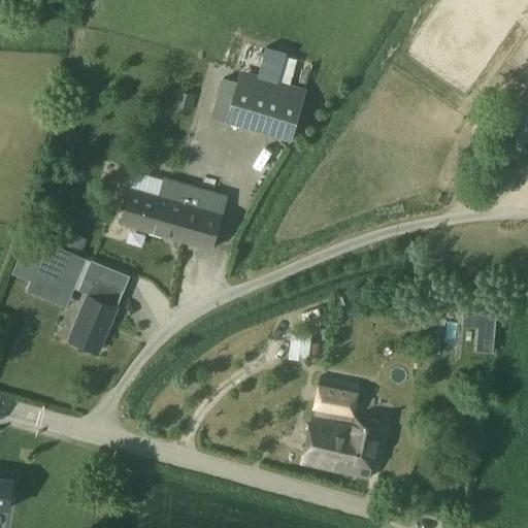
[(238,81),(227,122),(290,140),(301,100),(238,81)]
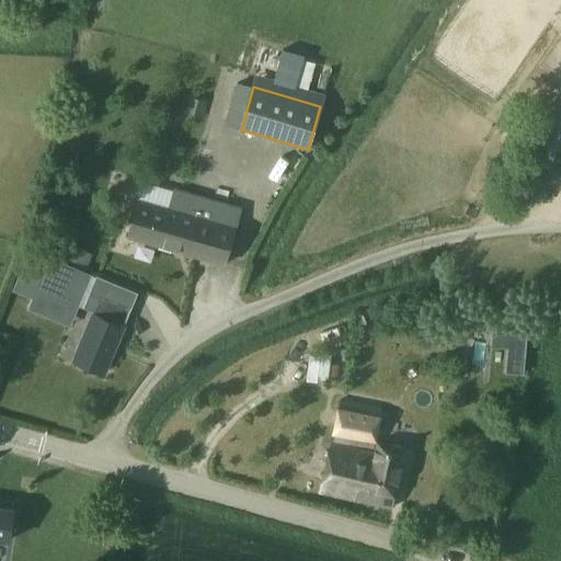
[(138,199),(127,237),(225,264),(241,208),(175,190),(170,208),(138,199)]
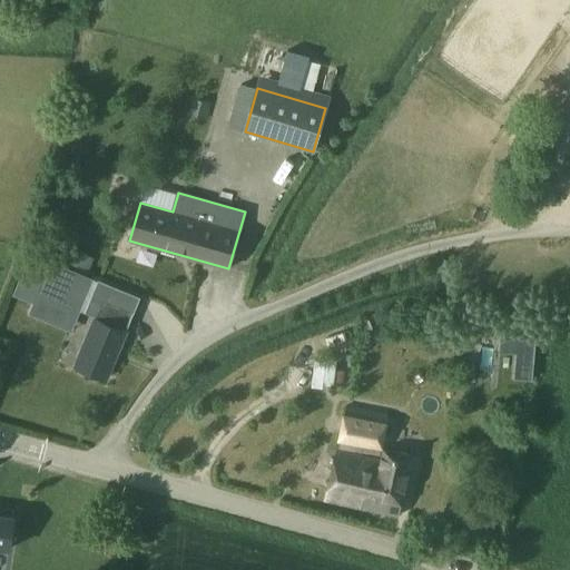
[(87,261),(75,256),(72,264),(84,268),(87,261)]
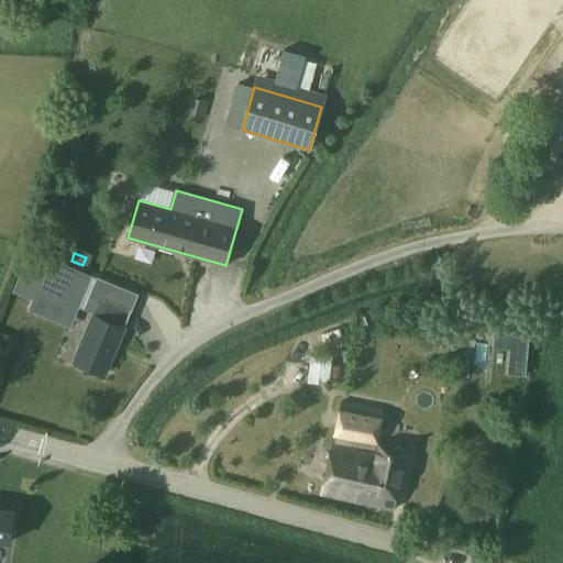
[(34,293),(78,310),(92,275),(50,257),(34,293)]
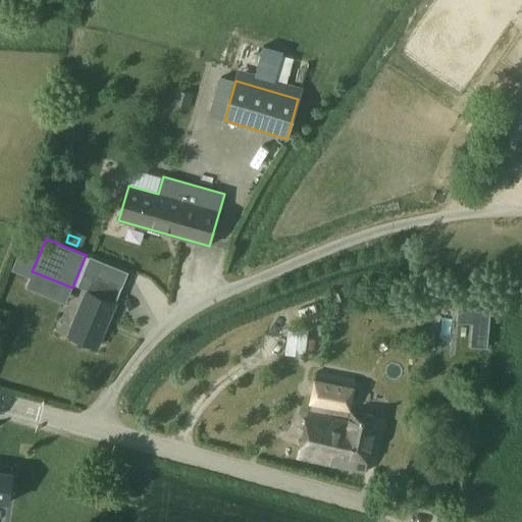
[(95,274),(69,333),(97,346),(122,286),(95,274)]
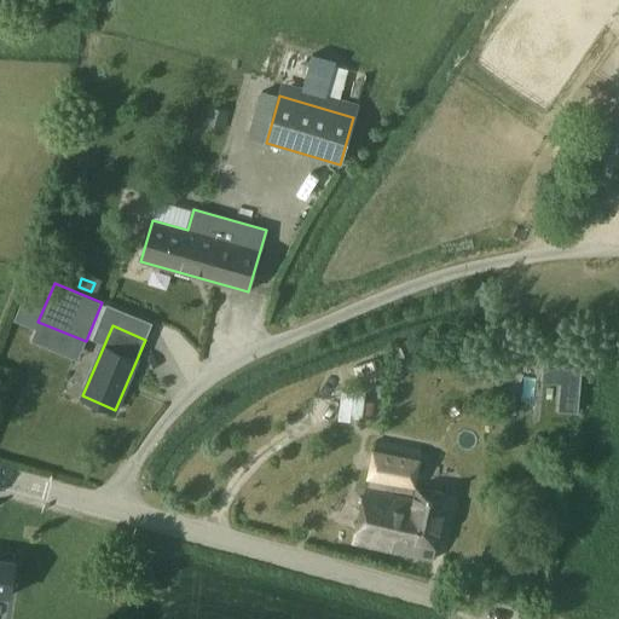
[(352,543),(433,561),(446,495),(414,487),(421,451),(375,441),(368,478),(369,478),(366,490),(364,490),(352,543)]
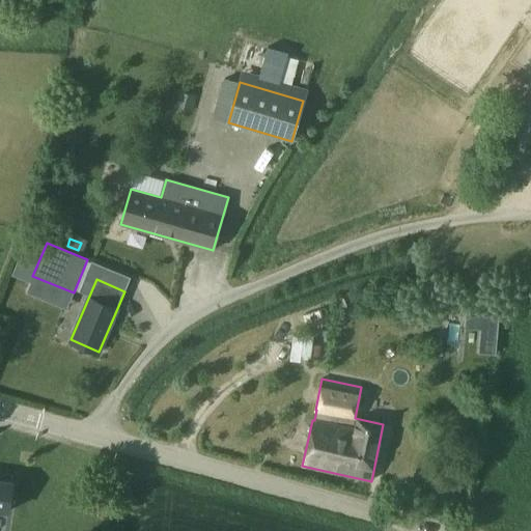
[(0,509),(8,511),(12,482),(0,479),(0,509)]
